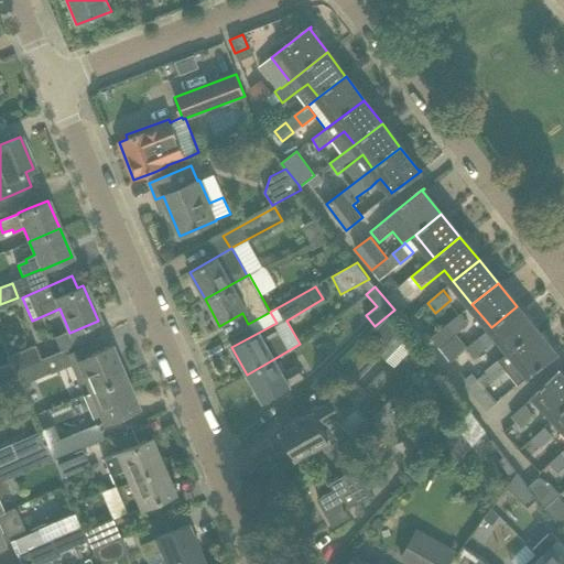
[(535,329),(517,306),(491,327),(510,350),(535,329)]
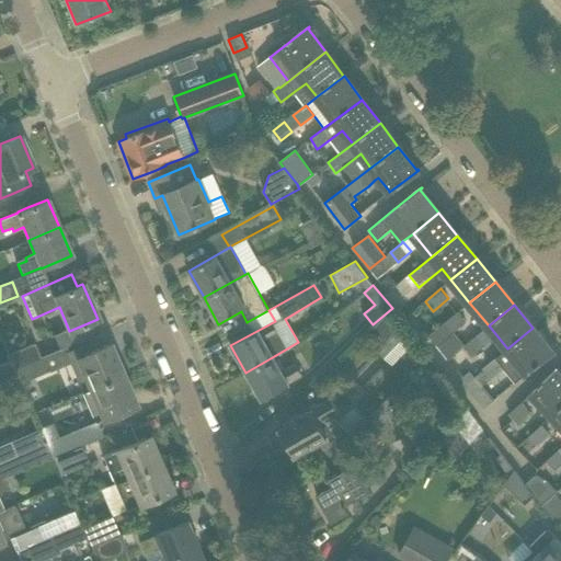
[(368,333),(396,358),(412,341),(397,325),(400,323),(388,312),(368,333)]
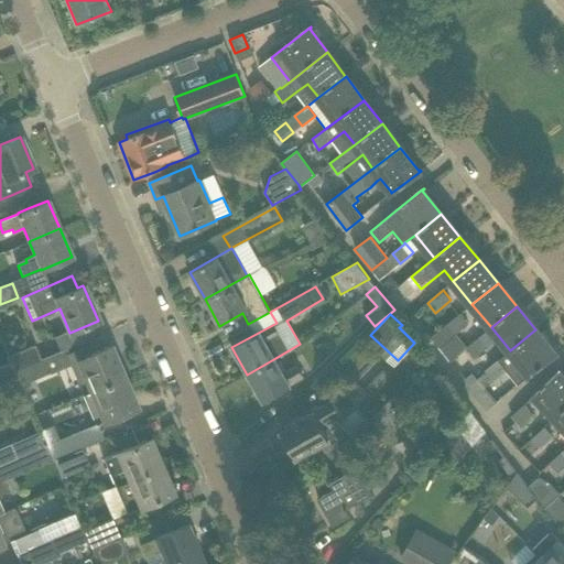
[(465,347),(455,334),(468,324),(462,315),(432,336),(449,360),(465,347)]
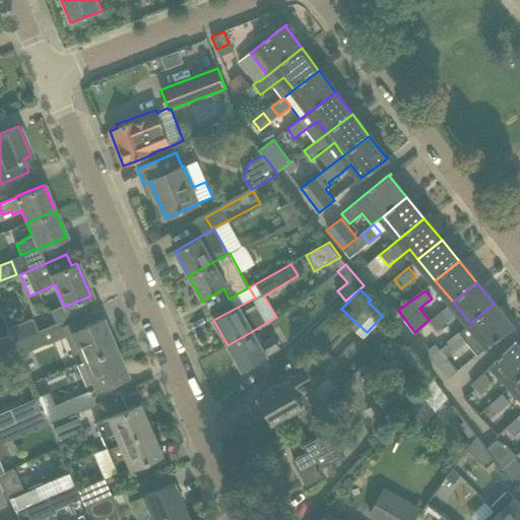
[(477,354),(514,325),(513,324),(511,325),(494,304),(470,323),(460,332),(459,331),(447,342),(455,352),(467,342),(477,354)]
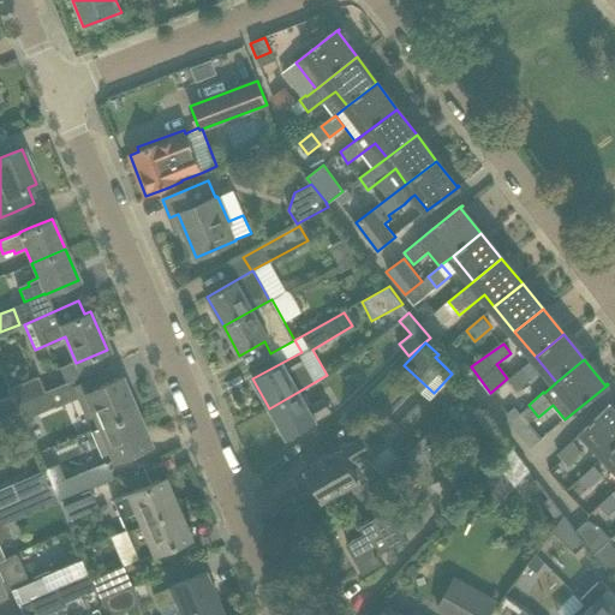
[(57,368),(40,374),(45,387),(61,382),(57,368)]
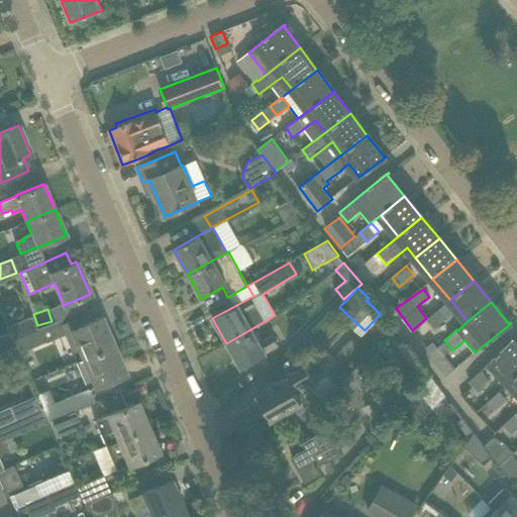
[(438,309),(427,318),(434,328),(446,320),(438,309)]
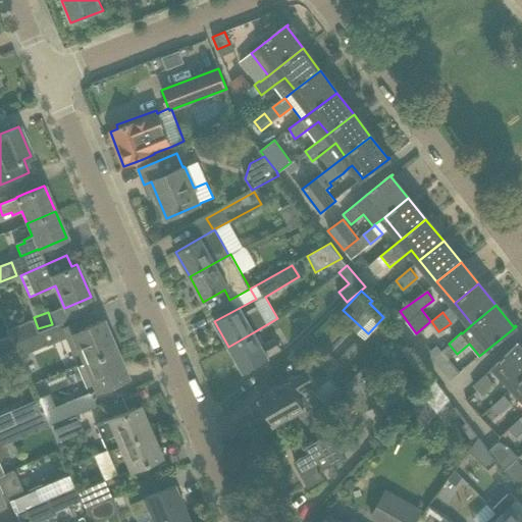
[(8,330),(10,336),(13,344),(38,333),(32,320),(8,330)]
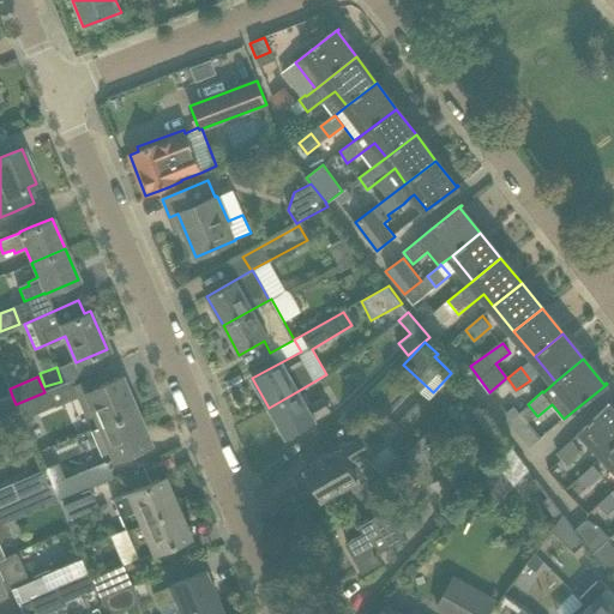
[(86,379),(71,385),(76,396),(77,397),(90,429),(133,410),(119,378),(97,387),(90,390),(86,379)]
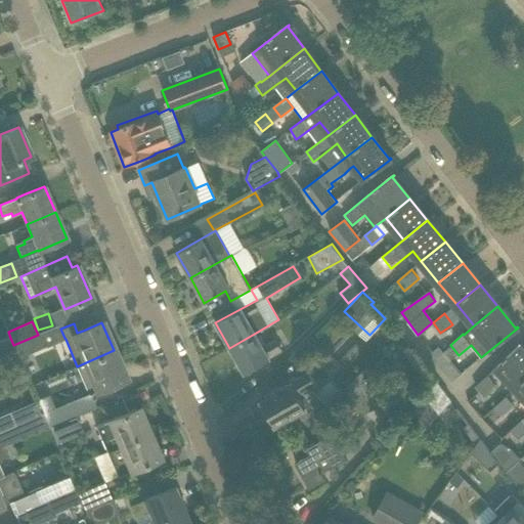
[(264,346),(256,333),(229,348),(244,373),(282,350),(276,339),(264,346)]
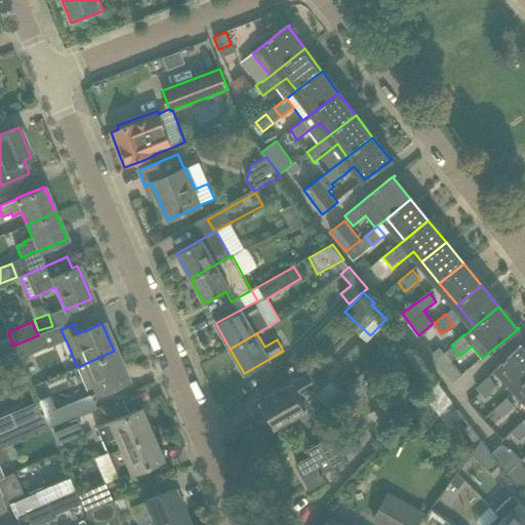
[(44,349),(38,335),(13,346),(15,351),(19,360),(44,349)]
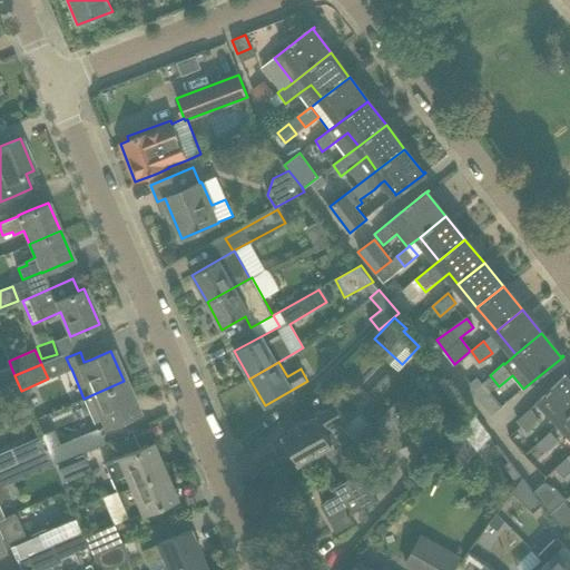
[(0,387),(17,381),(15,375),(11,367),(0,372),(0,387)]
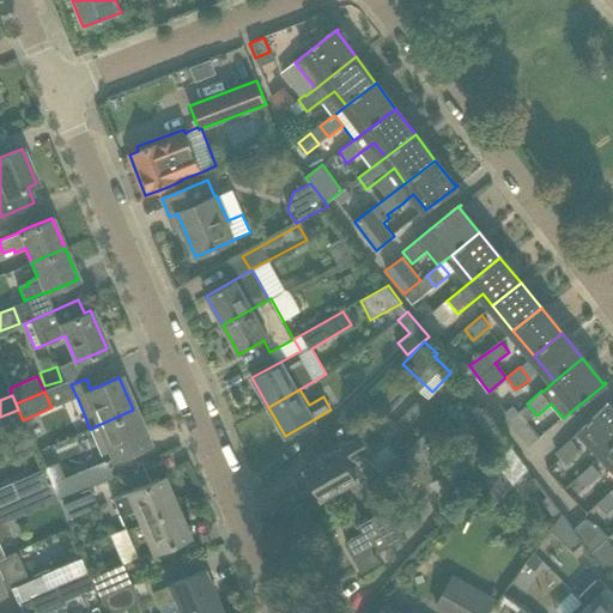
[(612,444),(612,410),(608,405),(611,404),(610,402),(578,430),(602,455),(612,444)]
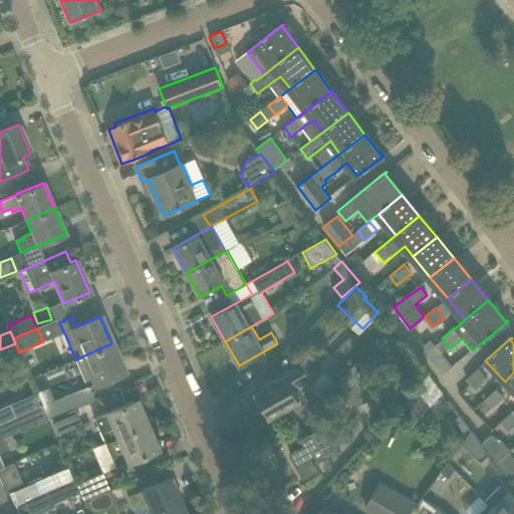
[(123,371),(111,343),(75,359),(87,388),(123,371)]
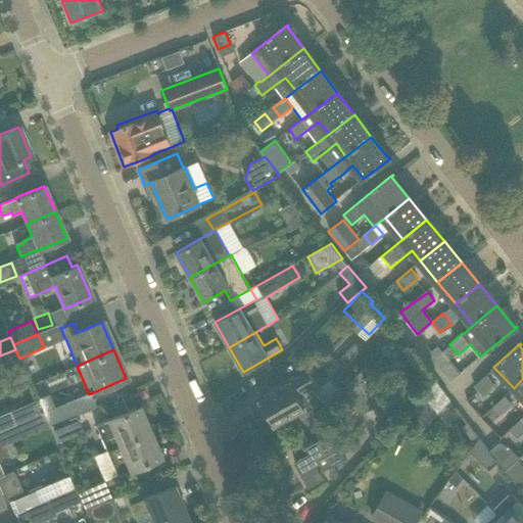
[(460,374),(442,352),(433,360),(450,381),(460,374)]
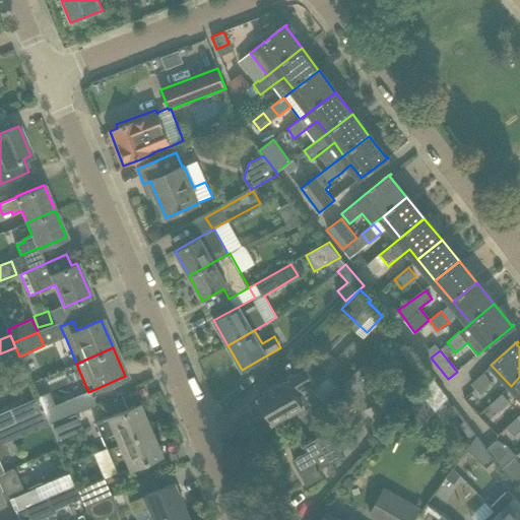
[(345,384),(347,389),(345,390),(359,413),(374,405),(372,402),(383,395),(378,388),(366,364),(345,384)]
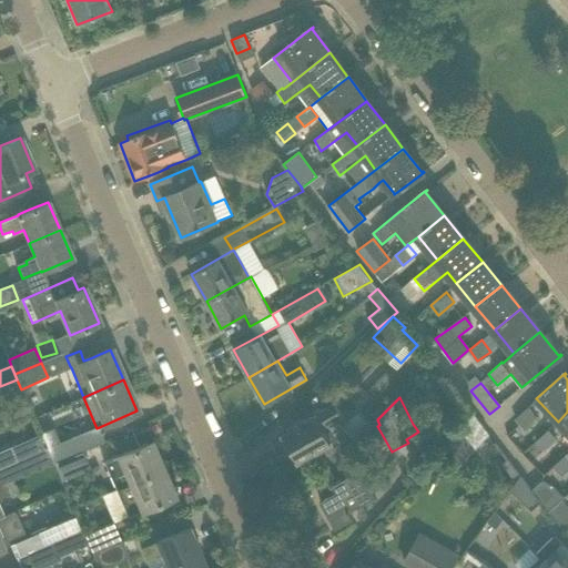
[(343,427),(338,421),(342,418),(334,405),(305,421),(304,418),(290,426),(292,430),(282,436),(297,463),(321,449),(335,462),(357,439),(343,427)]
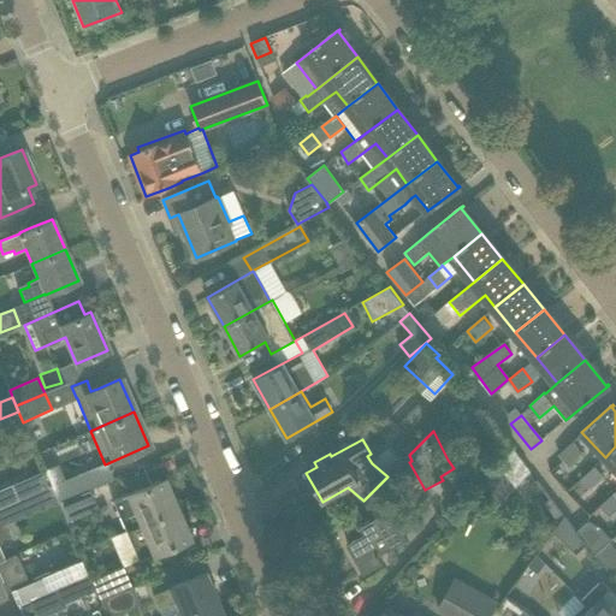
[(570,443),(557,455),(568,466),(581,454),(570,443)]
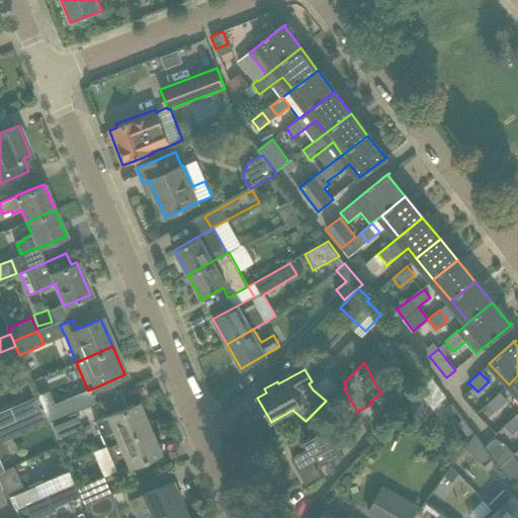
[(517,395),(517,375),(509,384),(517,395)]
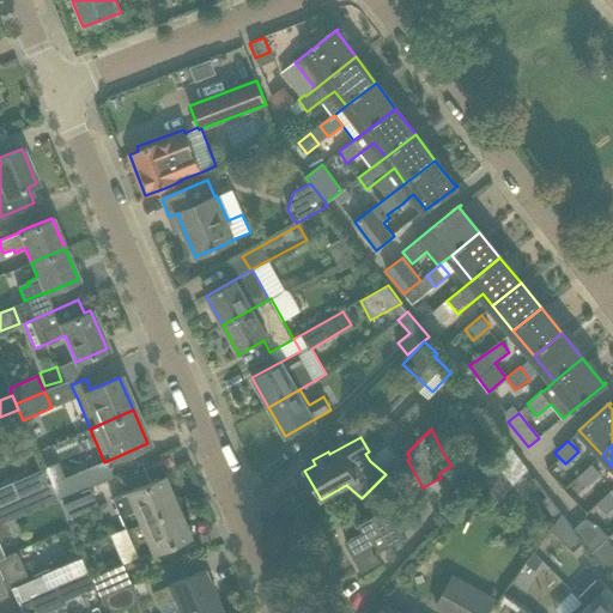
[(87,487),(80,472),(65,478),(58,463),(44,469),(50,484),(58,501),(87,487)]
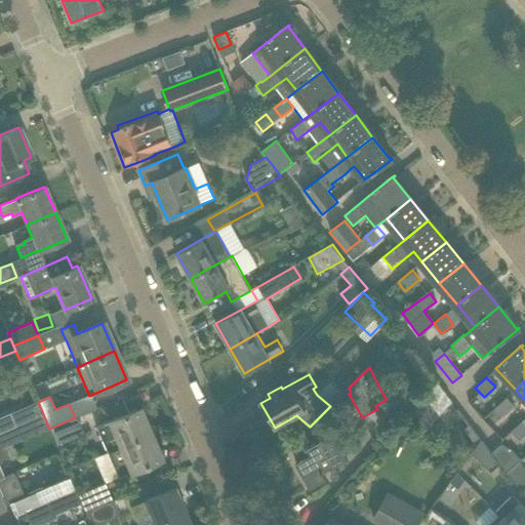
[(508,397),(496,407),(505,416),(516,406),(508,397)]
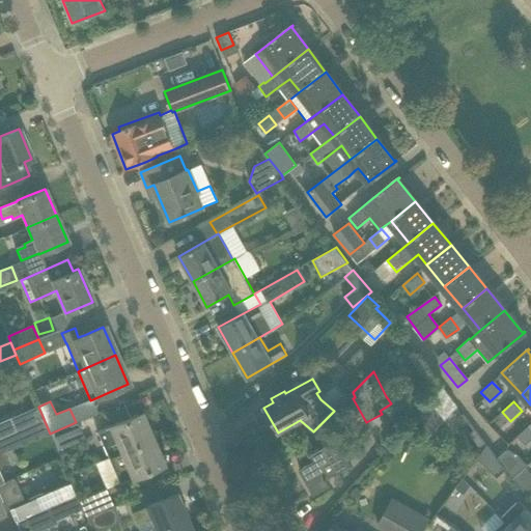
[(428,439),(447,417),(431,403),(413,424),(428,439)]
